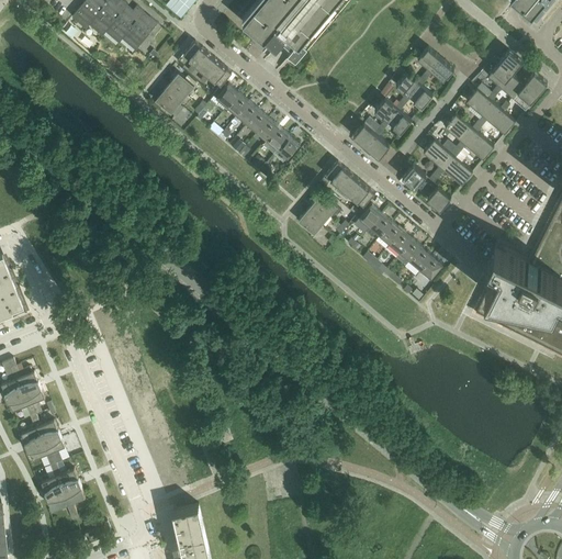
[(137,8),(133,13),(127,9),(128,7),(120,0),(88,0),(82,7),(72,19),(87,30),(90,26),(103,37),(107,33),(120,45),(123,40),(136,52),(158,25),(150,19),(149,20),(144,15),(145,14),(137,8)]
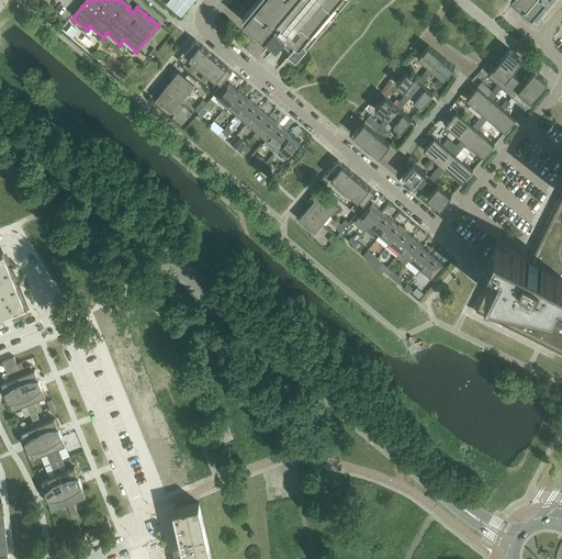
[(171,0),(168,6),(166,7),(167,7),(181,20),(187,13),(193,4),(198,0),(171,0)]
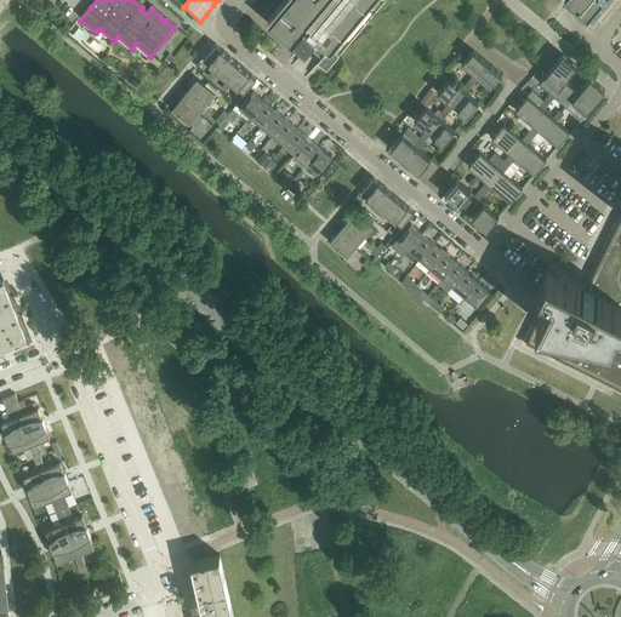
[(286,0),(267,24),(292,46),(295,45),(306,55),(309,51),(322,62),(317,67),(326,75),(340,60),(332,53),(377,0),(286,0)]
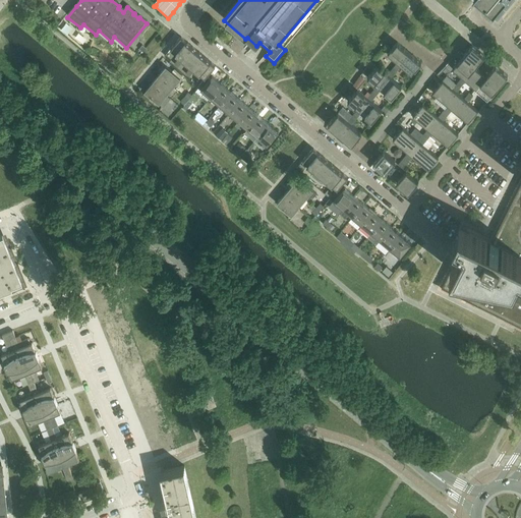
[(473,0),(494,16),(495,14),(498,16),(511,0),(473,0)]
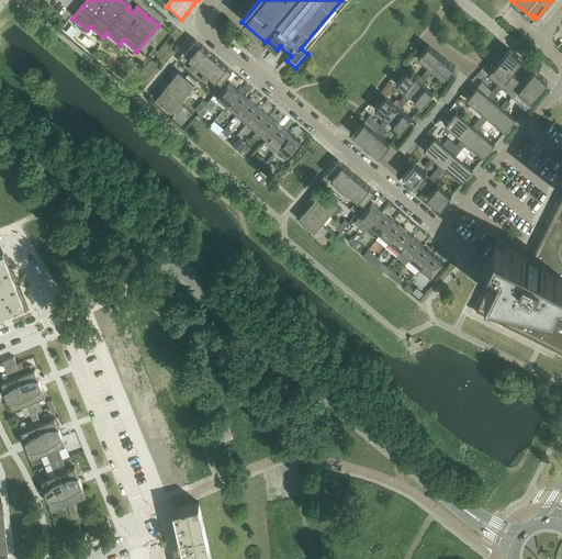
[(194,65),(197,66),(208,53),(195,43),(184,56),(194,65)]
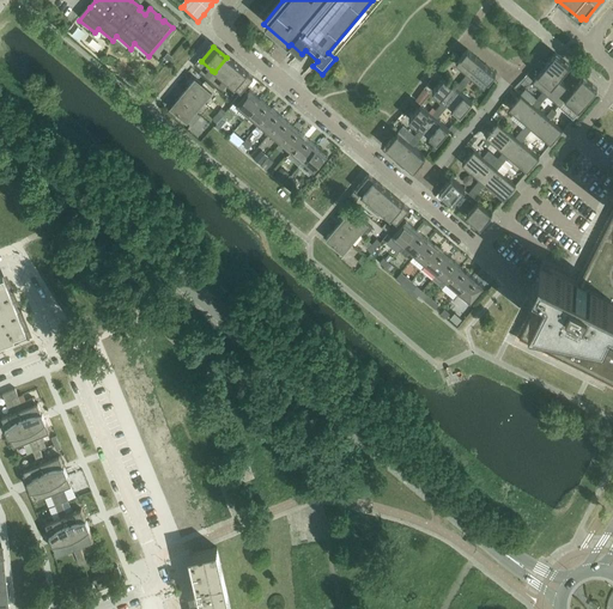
[(456,67),(468,77),(469,79),(481,65),(467,53),(456,67)]
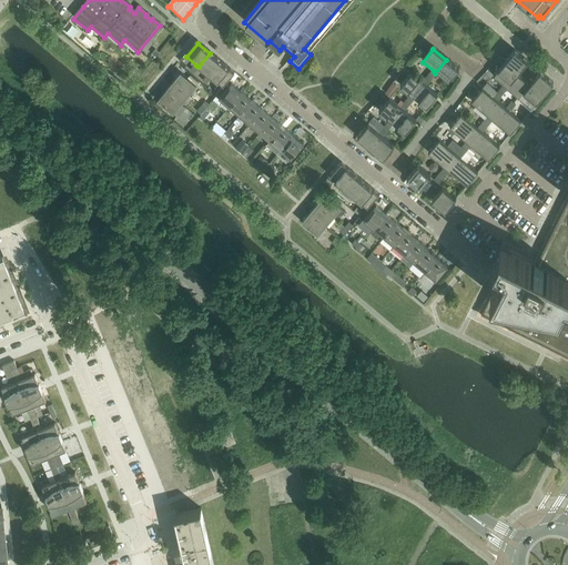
[(528,63),(515,52),(505,64),(518,77),(528,63)]
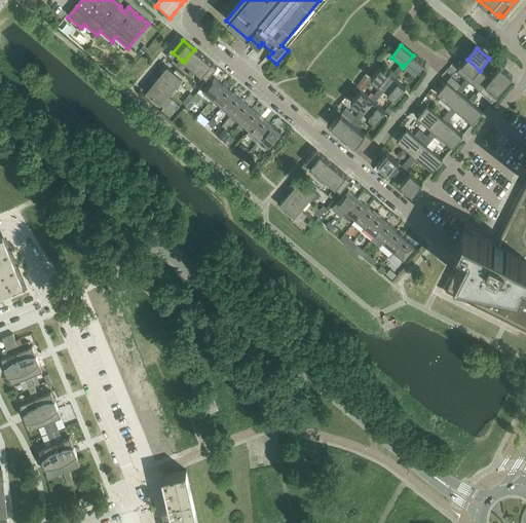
[(205,60),(194,49),(184,62),(186,64),(193,70),(195,72),(205,60)]
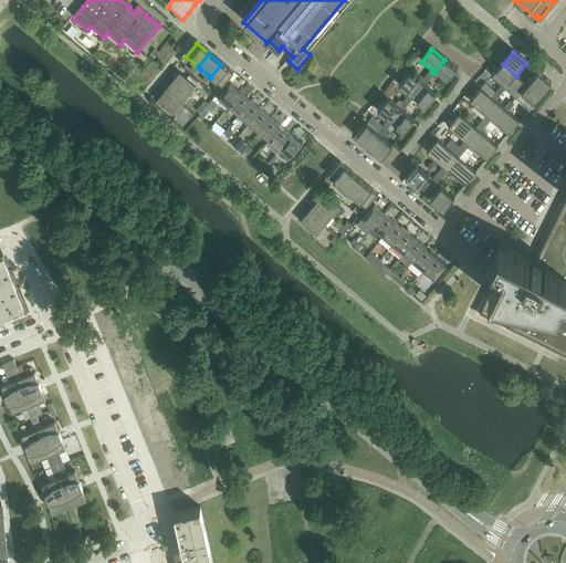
[(458,71),(444,60),(433,73),(436,74),(447,84),(458,71)]
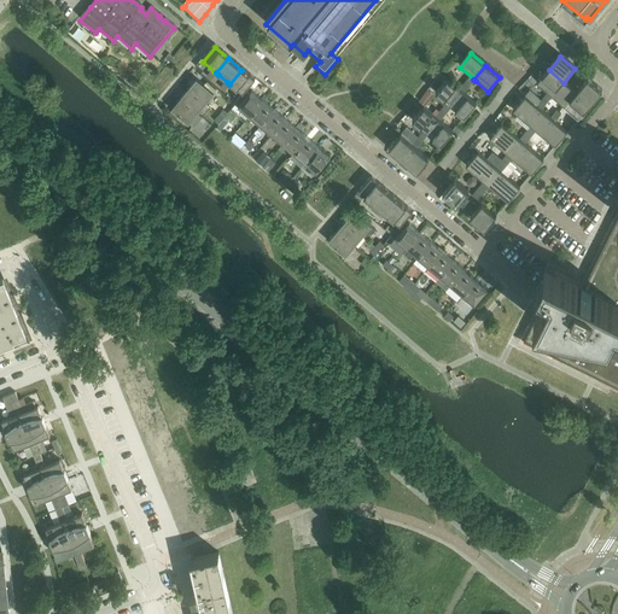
[(256,81),(242,70),(229,85),(232,86),(243,95),(245,93),(256,81)]
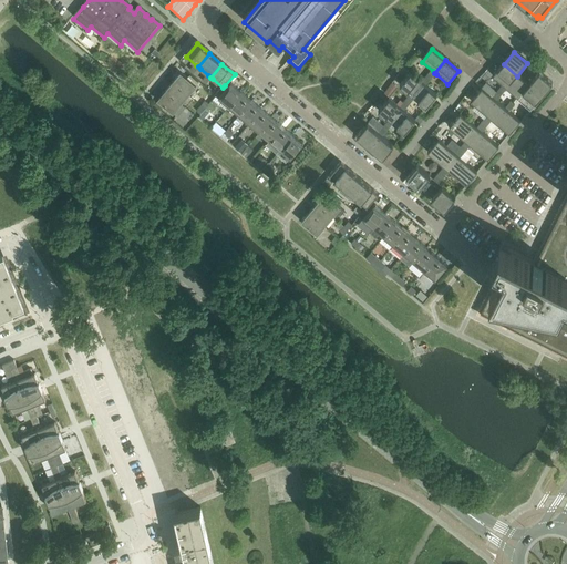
[(493,78),(504,88),(506,89),(517,77),(504,64),(493,78)]
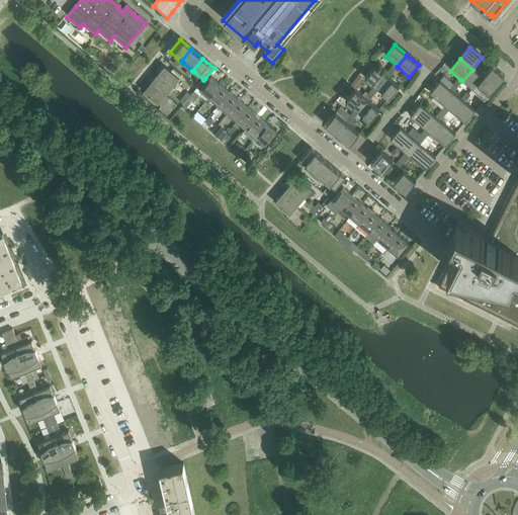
[(396,65),(385,77),(387,78),(389,80),(399,68),(397,67),(396,65)]
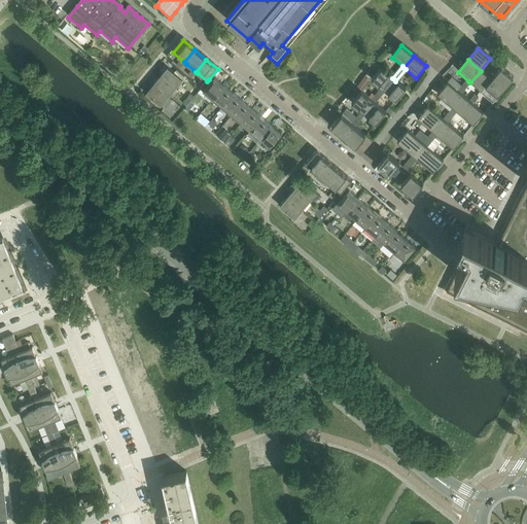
[(372,81),(382,90),(384,92),(394,79),(392,78),(382,69),(372,81)]
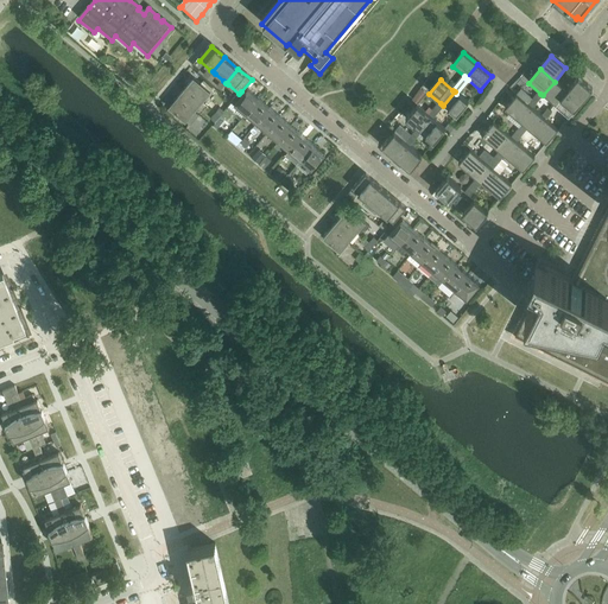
[(578,80),(567,93),(581,105),(593,91),(578,80)]
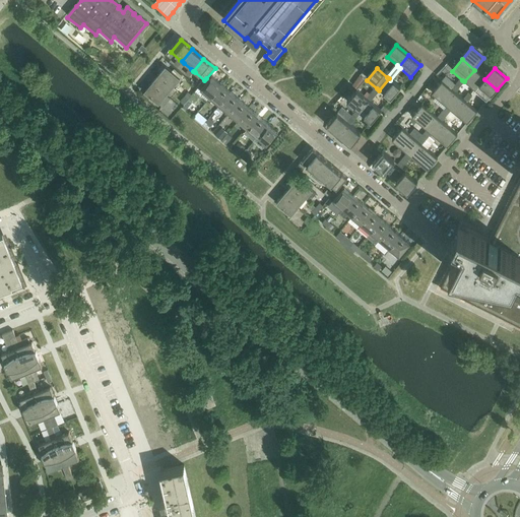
[(166,69),(158,77),(173,89),(180,81),(172,74),(166,69)]
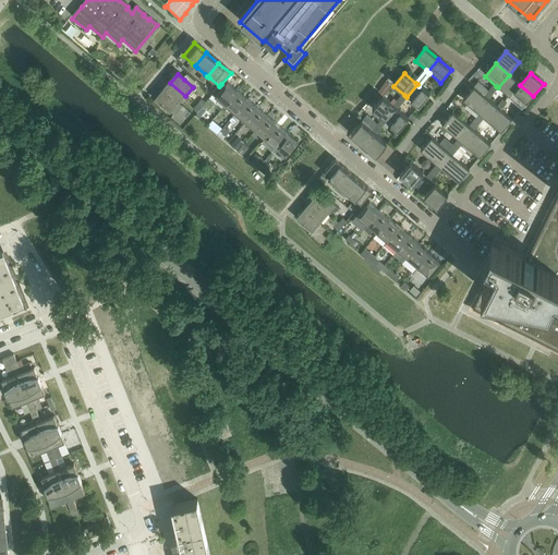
[(520,85),(509,75),(498,87),(499,89),(510,98),(520,85)]
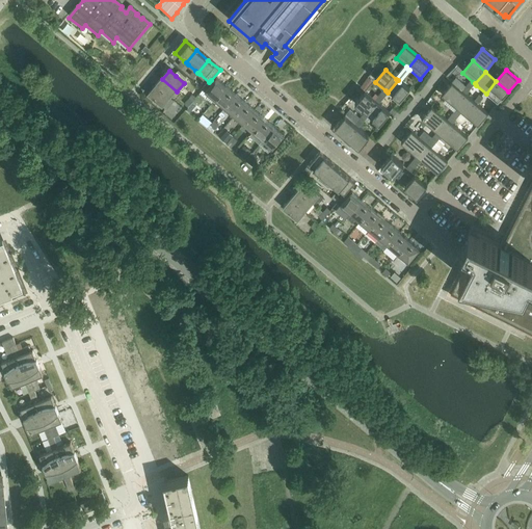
[(179,73),(176,76),(184,83),(187,80),(179,73)]
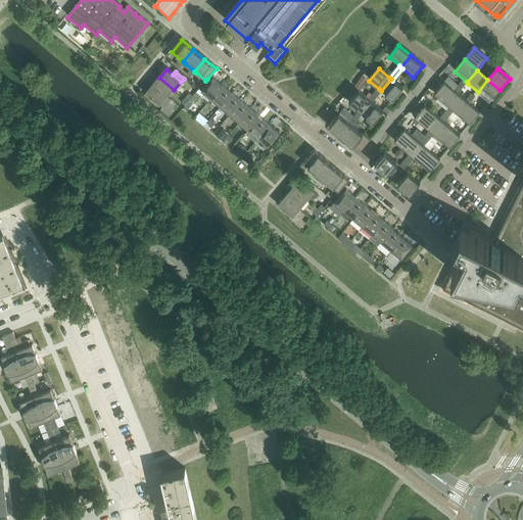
[(159,78),(153,86),(168,98),(174,90),(159,78)]
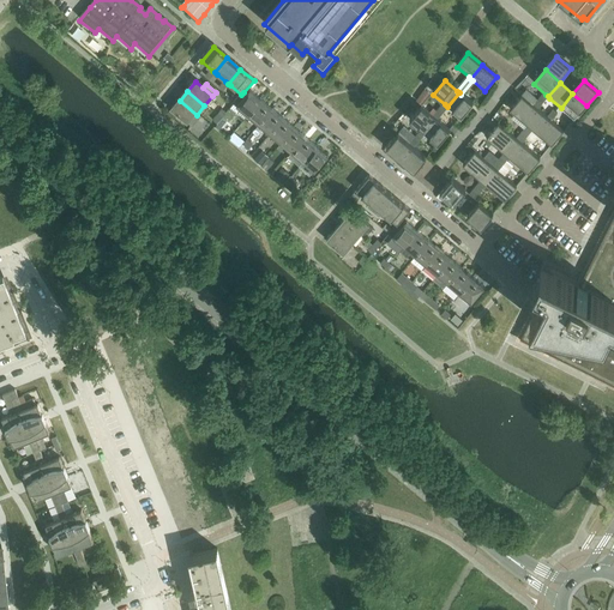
[(234,107),(229,113),(242,125),(248,119),(262,102),(250,92),(247,96),(244,92),(241,95),(233,106),(234,107)]
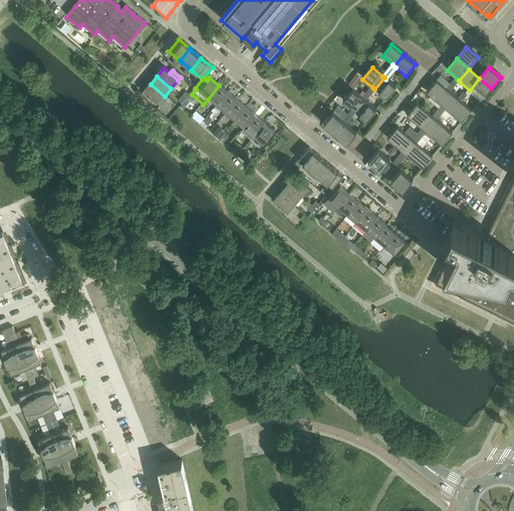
[(396,87),(386,79),(384,77),(374,89),(376,90),(387,99),(396,87)]
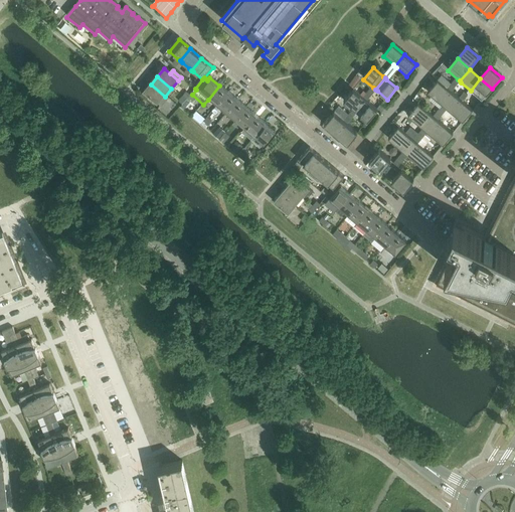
[(442,77),(438,82),(448,91),(452,87),(442,77)]
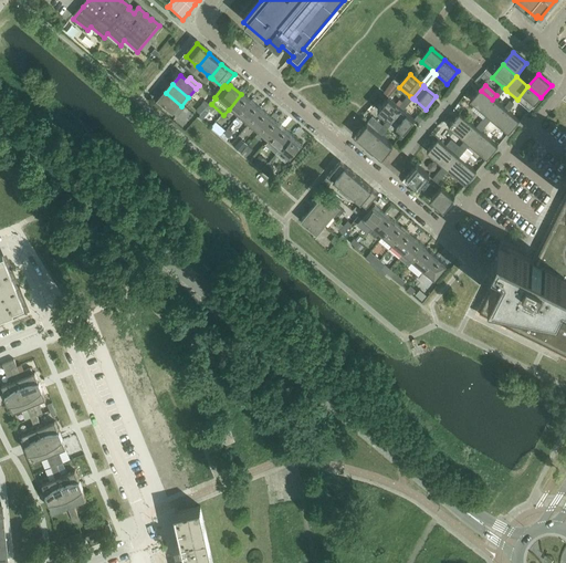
[(541,97),(527,86),(517,100),(531,111),(541,97)]
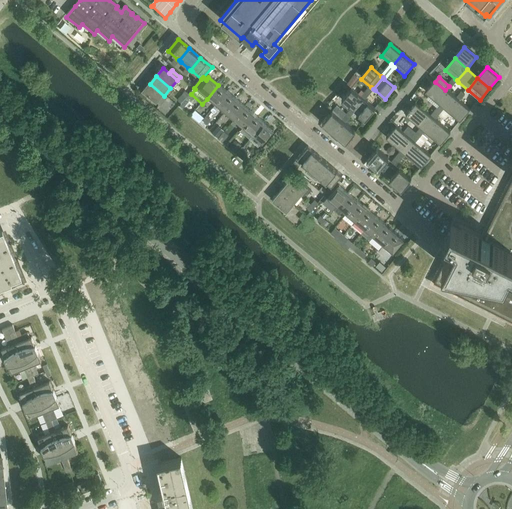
[(449,86),(445,90),(449,93),(458,82),(457,80),(455,79),(449,86)]
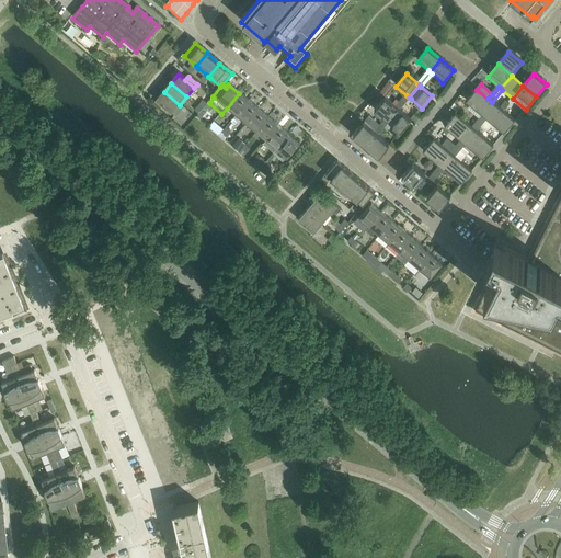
[(385,88),(380,94),(387,99),(391,93),(385,89),(385,88)]
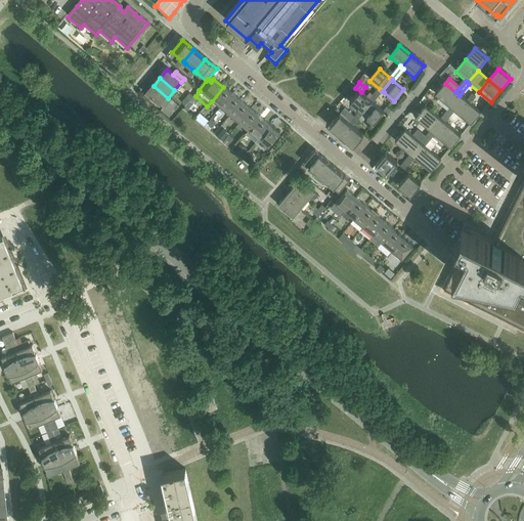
[(435,95),(450,109),(453,111),(463,98),(460,95),(455,92),(445,84),(435,95)]
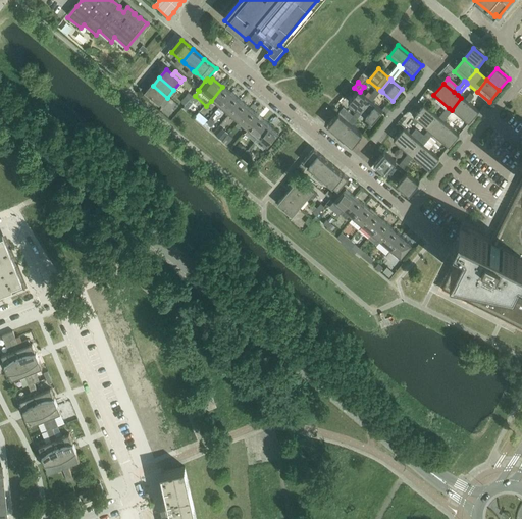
[(138,93),(137,94),(138,95),(143,98),(142,99),(148,104),(149,104),(152,100),(145,95),(153,86),(151,85),(149,88),(144,85),(143,86),(138,92),(138,93)]
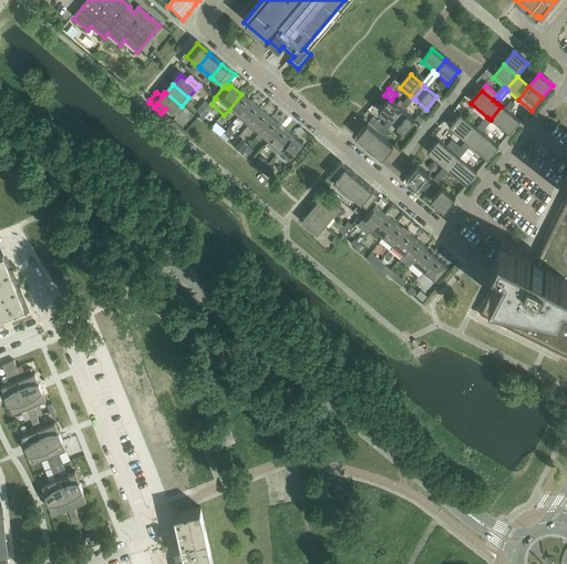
[(165,109),(173,115),(182,106),(166,93),(157,103),(165,109)]
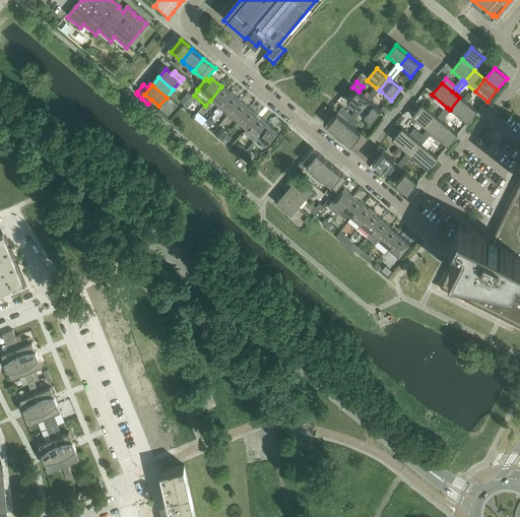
[(221,86),(210,101),(219,108),(231,94),(221,86)]
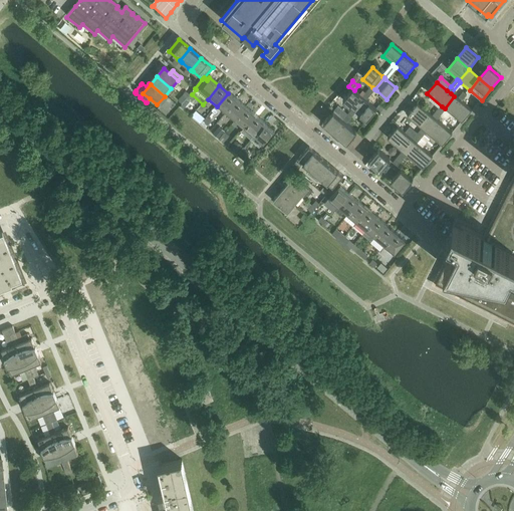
[(372,87),(362,99),(364,100),(366,102),(376,90),(374,89),(372,87)]
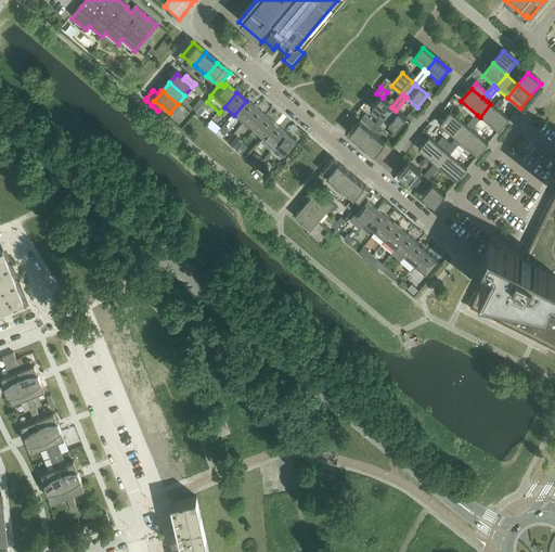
[(371,111),(382,119),(383,122),(394,108),(391,107),(381,98),(371,111)]
